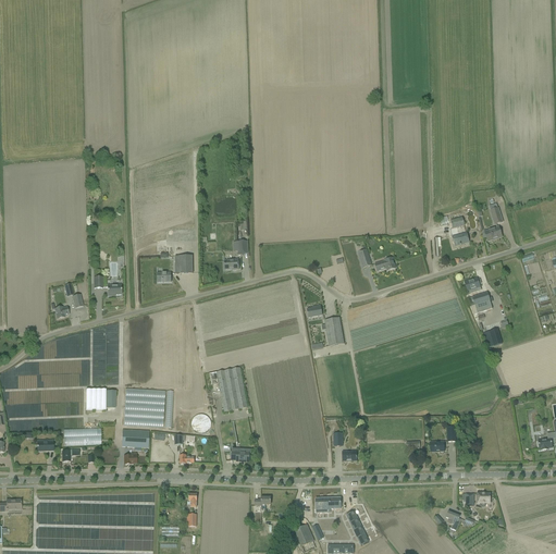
[(492,208),(491,208),(496,222),(504,220),(498,205),(498,206),(497,201),(490,204),(491,206),(492,208)]
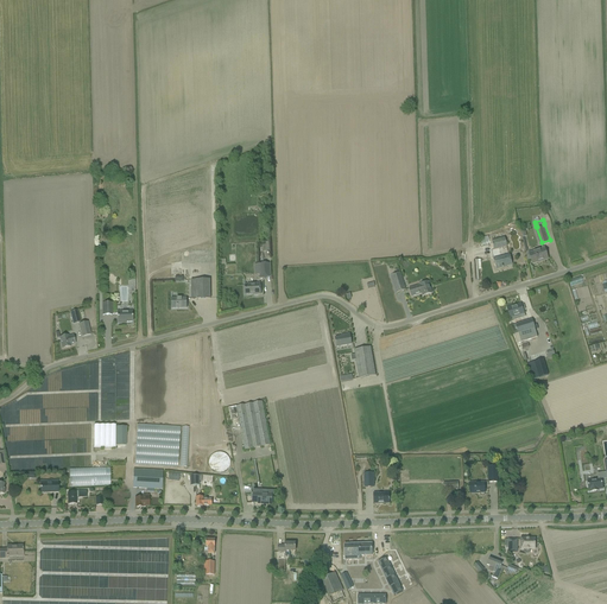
[(495,247),(509,243),(506,235),(493,239),(495,247)]
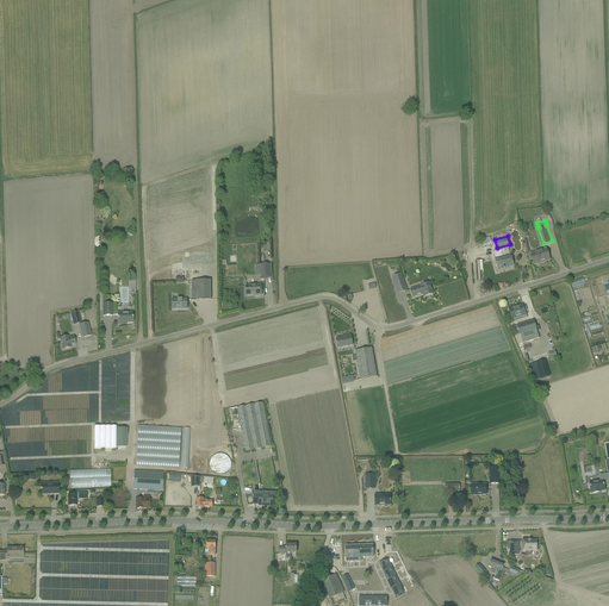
[(528,250),(529,252),(530,258),(534,257),(535,262),(542,260),(542,258),(551,256),(548,250),(547,247),(532,251),(532,249),(530,250),(528,242),(527,242),(529,250),(528,250)]
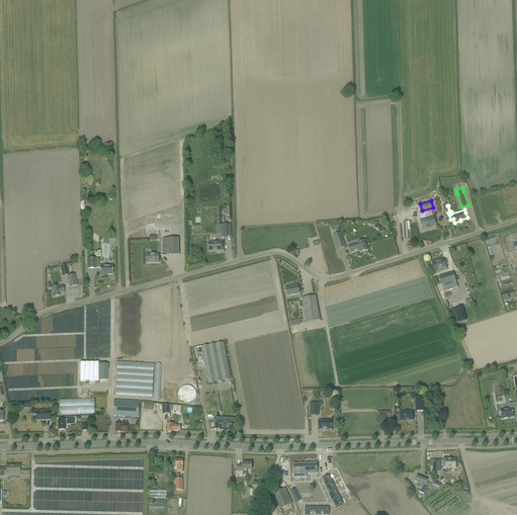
[(421,219),(422,222),(424,227),(429,226),(437,224),(436,219),(435,215),(421,219)]
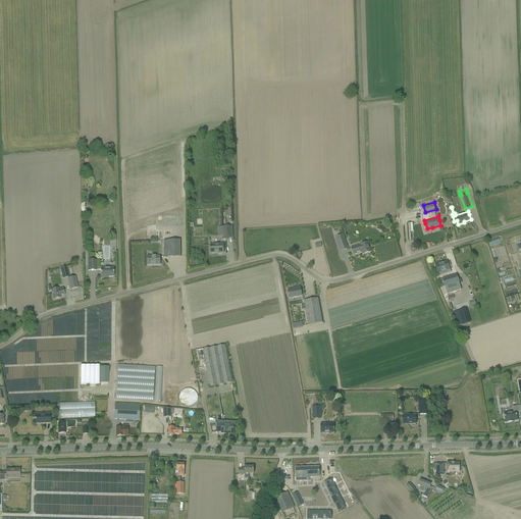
[(232,234),(232,228),(232,224),(223,224),(223,231),(223,237),(229,237),(229,234),(232,234)]
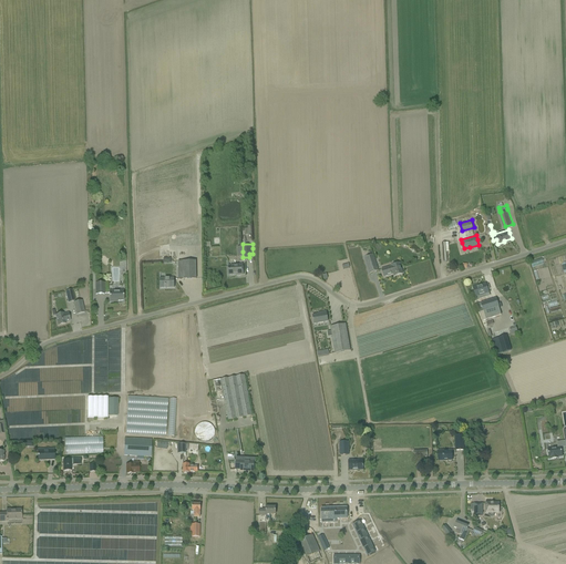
[(379,268),(374,252),(366,255),(371,270),(379,268)]
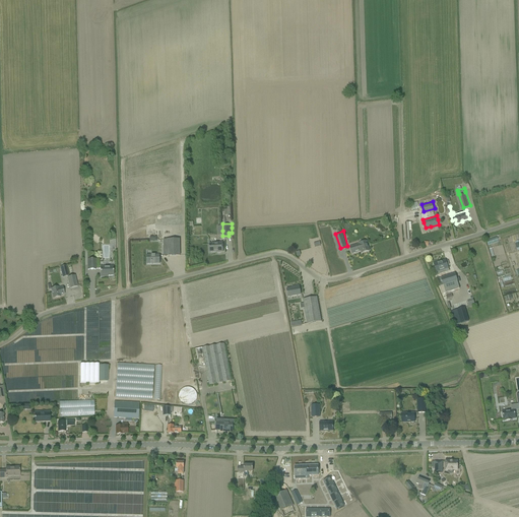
[(181,248),(181,244),(181,237),(173,237),(172,233),(165,233),(165,248),(165,253),(181,253),(181,248)]
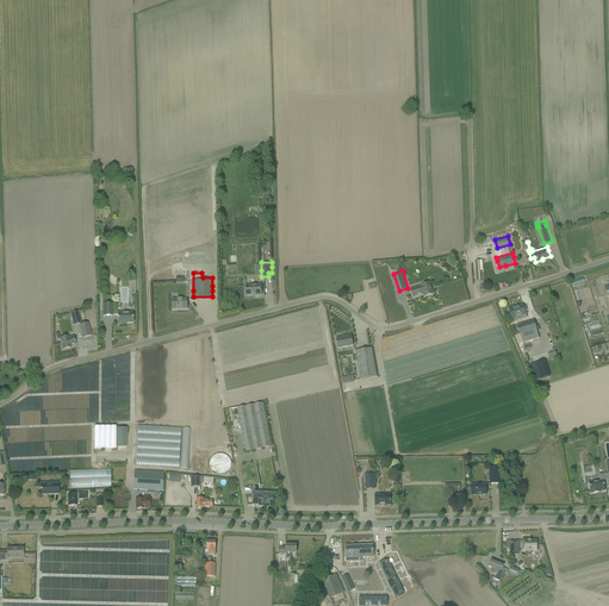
[(434,291),(433,286),(430,280),(422,282),(422,283),(411,287),(412,289),(414,294),(424,292),(426,294),(434,291)]
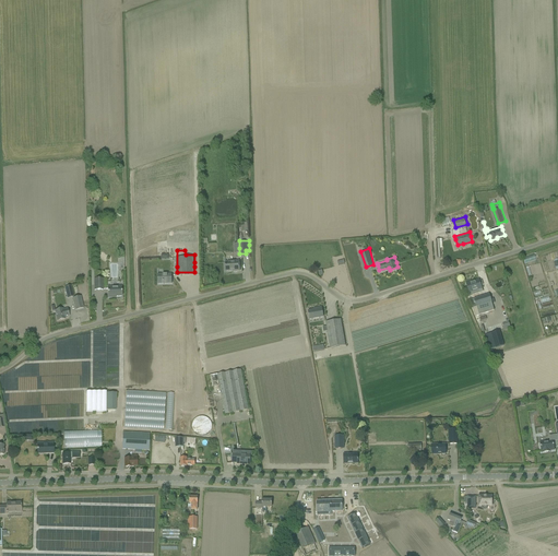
[(227,269),(235,268),(235,269),(240,268),(240,259),(226,260),(227,269)]
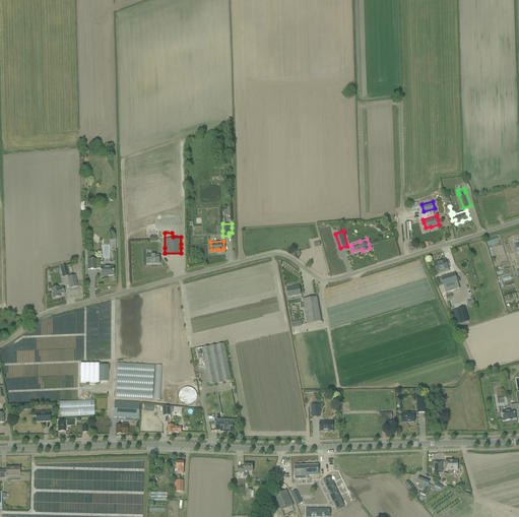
[(505,253),(503,244),(495,246),(497,255),(505,253)]
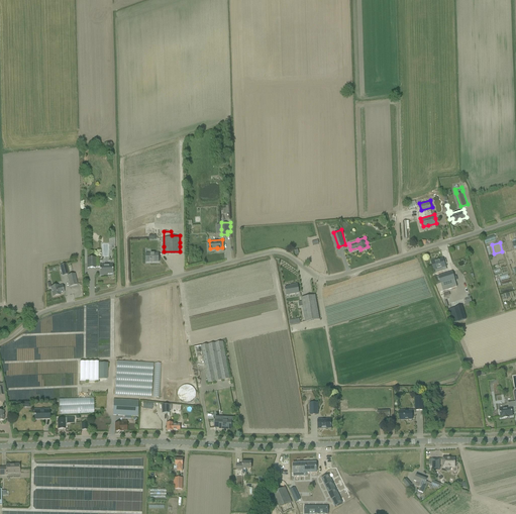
[(160,260),(160,254),(160,251),(146,251),(146,254),(147,260),(160,260)]
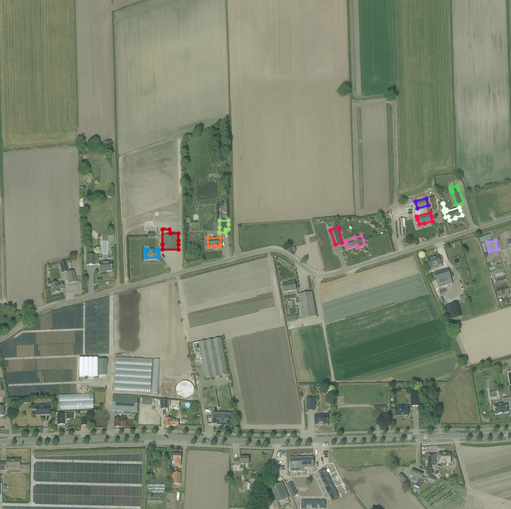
[(431,269),(435,267),(439,266),(438,264),(442,262),(441,259),(443,259),(442,255),(440,255),(439,253),(433,255),(428,257),(431,269)]
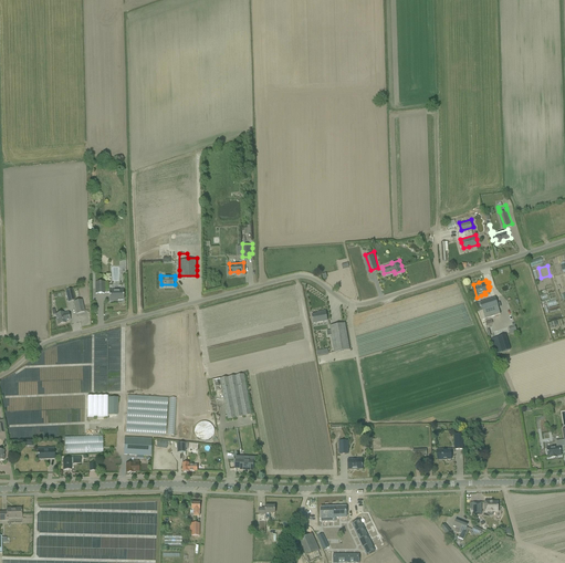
[(75,298),(73,287),(65,289),(69,300),(75,298)]
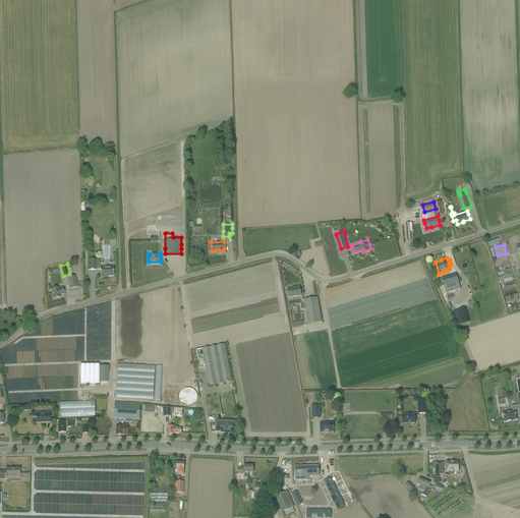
[(114,266),(102,266),(102,275),(108,275),(108,274),(114,274),(114,266)]
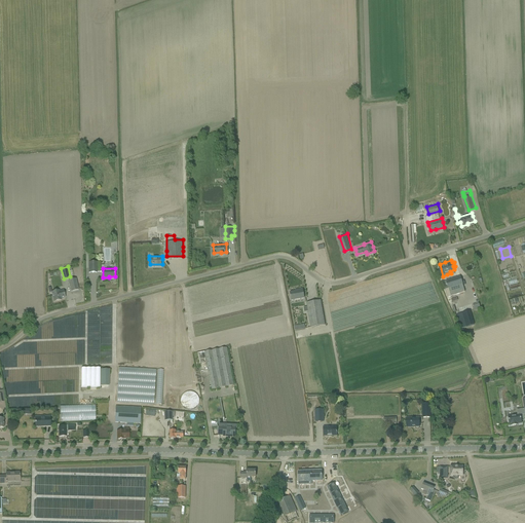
[(447,278),(443,279),(446,287),(448,295),(452,294),(465,290),(464,287),(461,274),(454,276),(449,277),(447,278)]
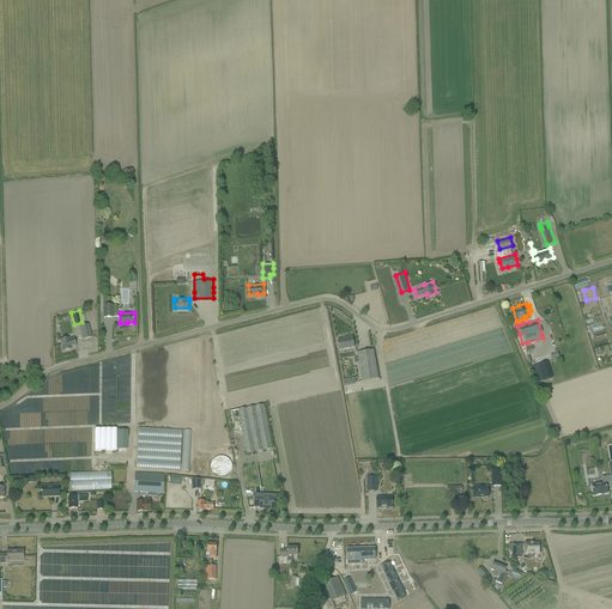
[(92,334),(91,329),(89,321),(80,323),(83,330),(84,336),(92,334)]
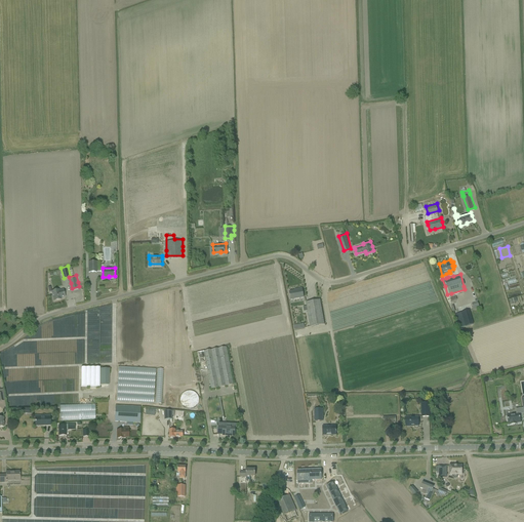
[(298,288),(290,289),(291,297),(305,295),(303,286),(298,287),(298,288)]
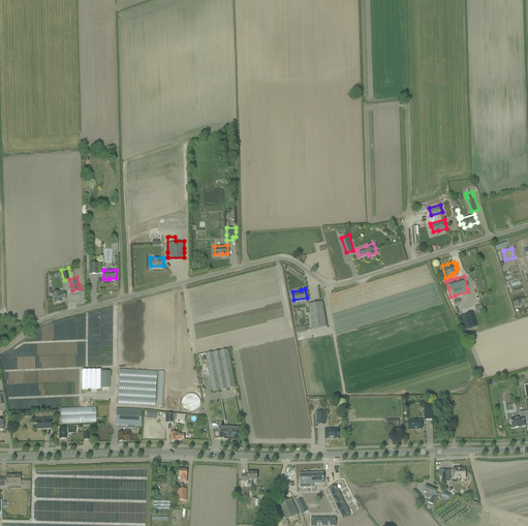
[(55,301),(60,300),(60,299),(66,297),(64,289),(60,290),(60,289),(53,291),(55,301)]
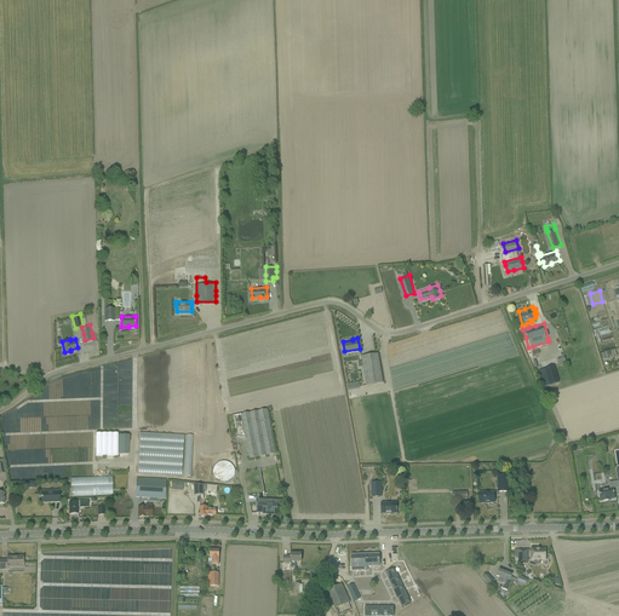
[(384,380),(380,357),(379,351),(362,355),(364,360),(359,360),(360,364),(365,364),(367,384),(384,380)]
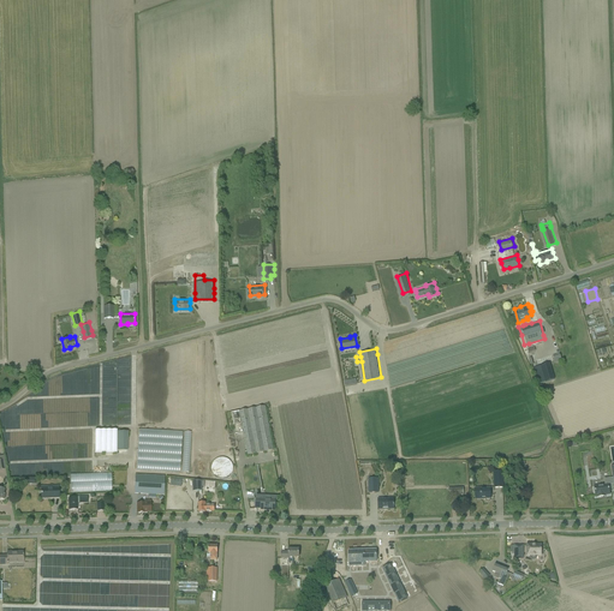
[(541,363),(546,379),(555,377),(550,360),(541,363)]
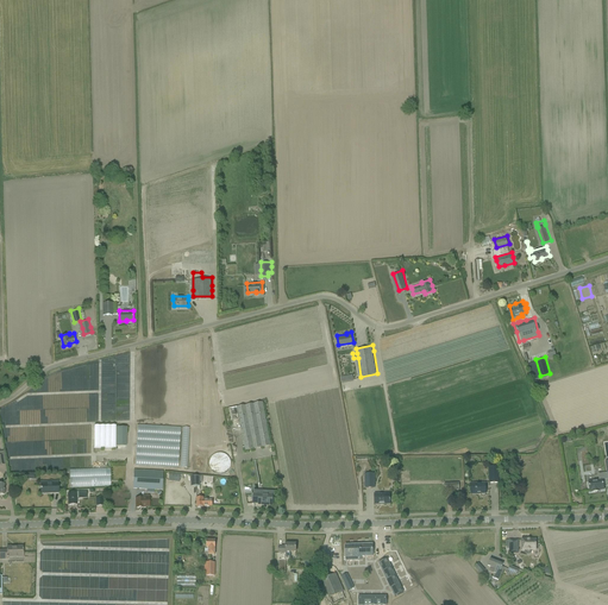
[(271,442),(263,399),(238,404),(246,448),(271,442)]
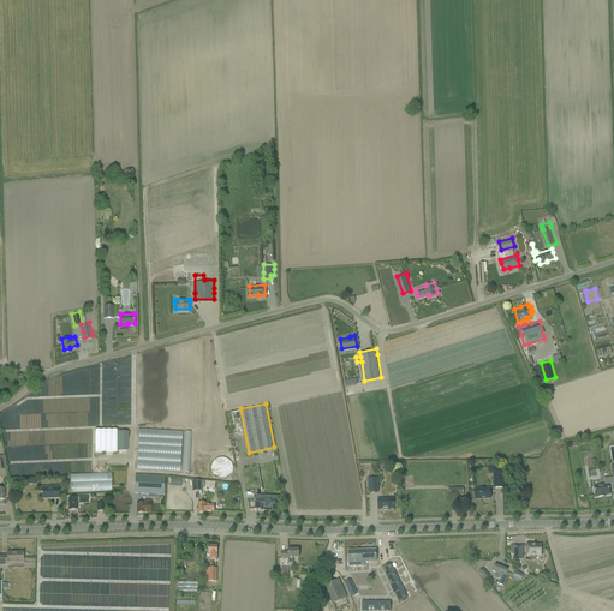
[(118,448),(129,448),(129,429),(118,429),(118,448)]
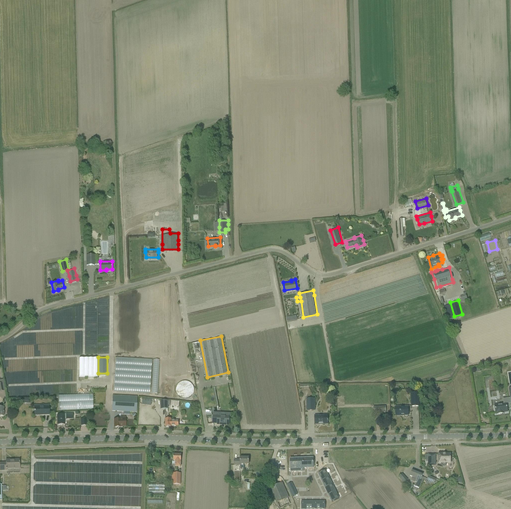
[(143,383),(117,382),(116,390),(149,392),(149,383),(146,383),(146,381),(143,381),(143,383)]
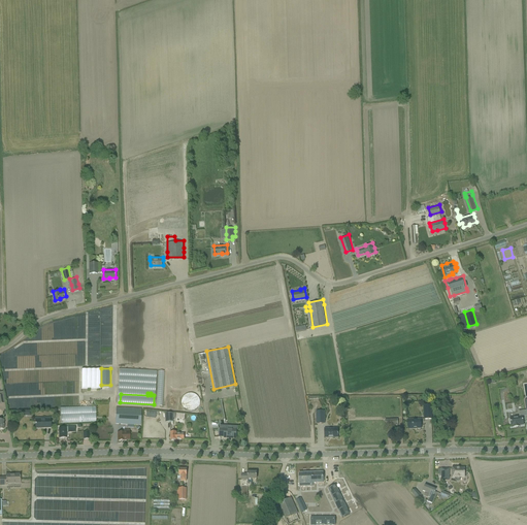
[(504,398),(507,417),(511,417),(509,411),(519,409),(517,400),(507,402),(507,398),(504,398)]
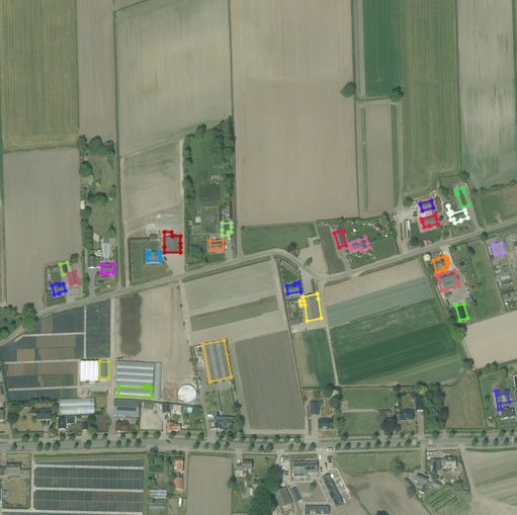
[(425,409),(424,395),(416,395),(417,409),(425,409)]
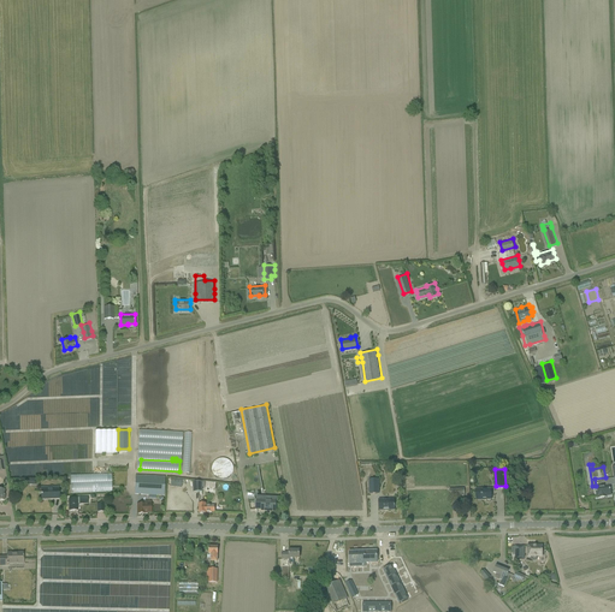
[(74,473),(75,491),(116,491),(116,471),(74,473)]
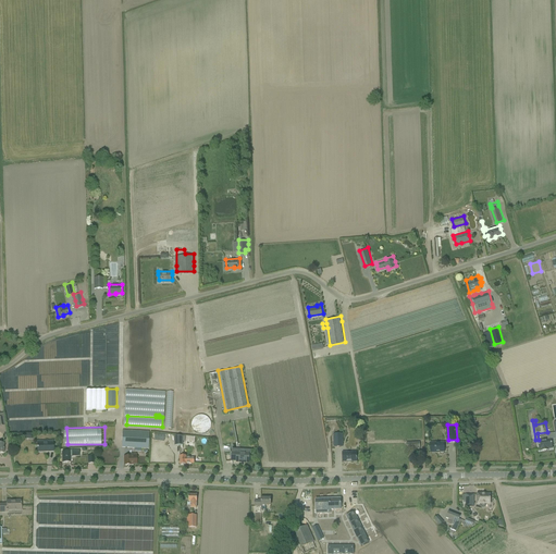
[(149,446),(150,429),(136,428),(123,428),(122,444),(149,446)]
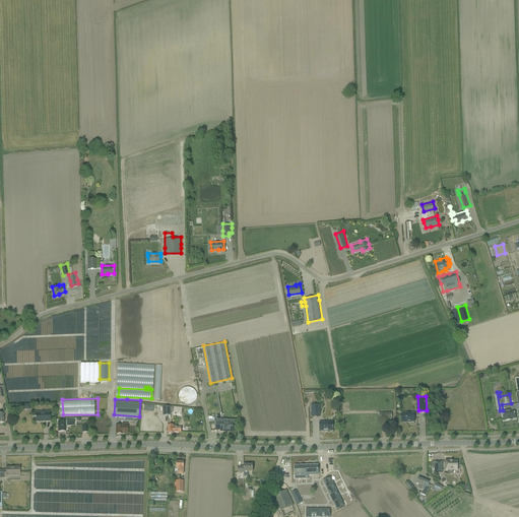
[(503,410),(503,413),(504,413),(504,417),(505,417),(506,418),(510,417),(510,416),(512,416),(516,415),(516,410),(515,407),(518,406),(518,401),(511,402),(512,407),(503,409),(503,410)]
